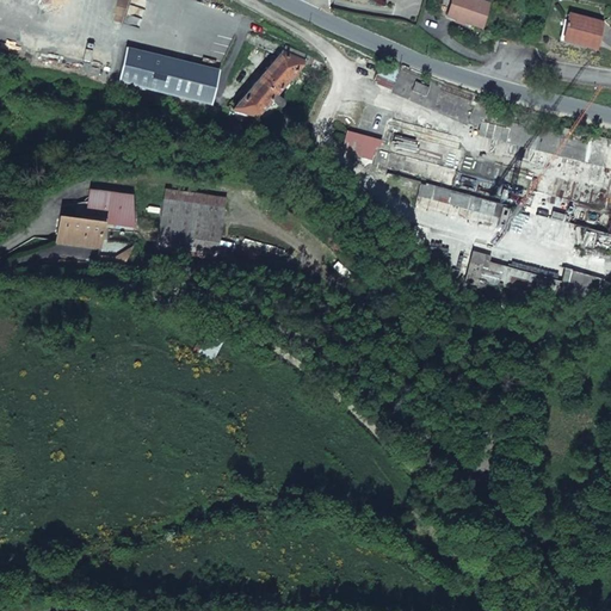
[(458,18),(462,19),(462,22),(480,28),(489,2),(480,0),(450,0),(445,16),(455,19),(458,18)]
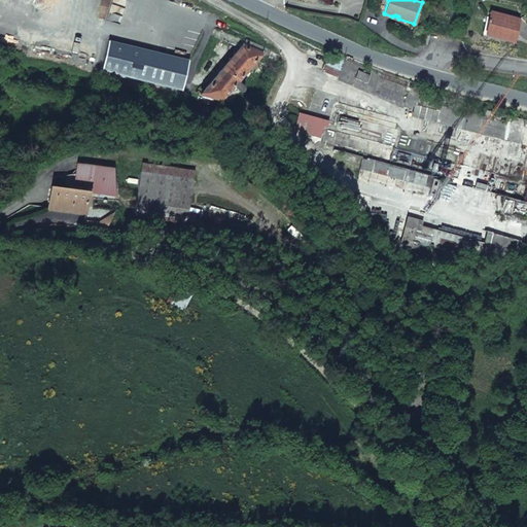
[(518,20),(490,12),(485,31),(510,38),(513,29),(516,30),(518,20)]
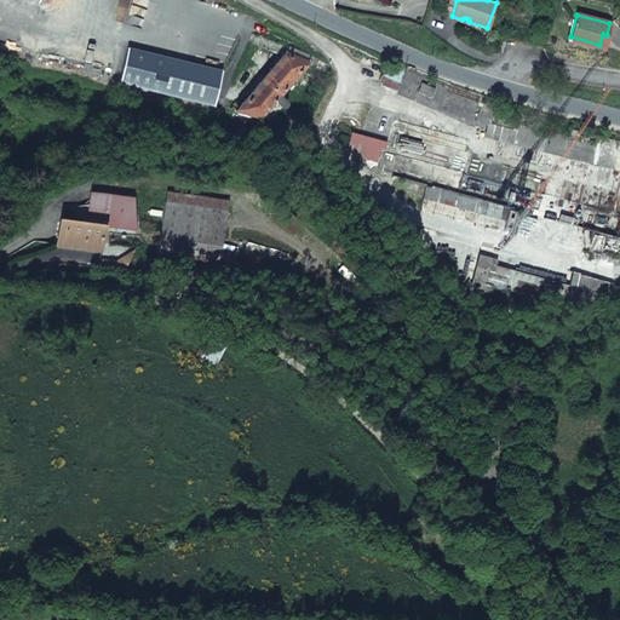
[(600,45),(570,36),(569,40),(603,49),(603,46),(600,45)]
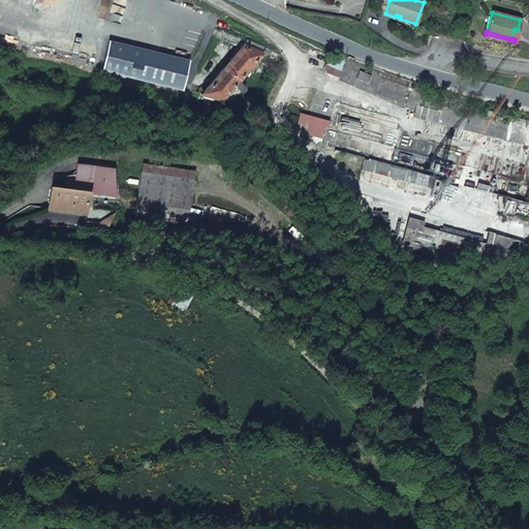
[(427,35),(424,43),(429,45),(433,36),(428,34),(427,35)]
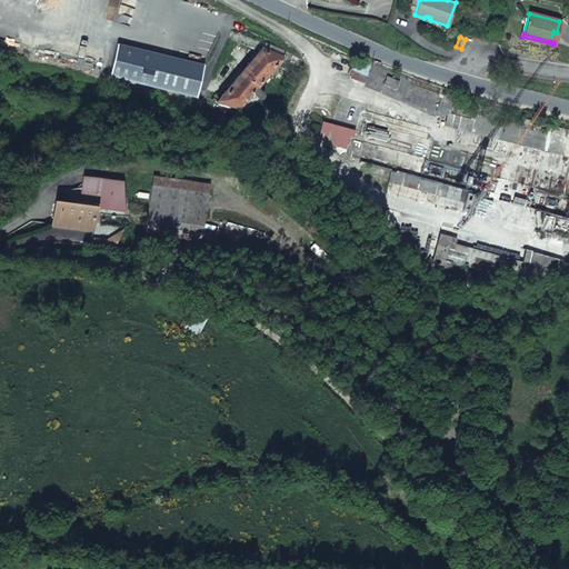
[(151,53),(118,45),(109,76),(192,96),(197,90),(202,66),(151,53)]
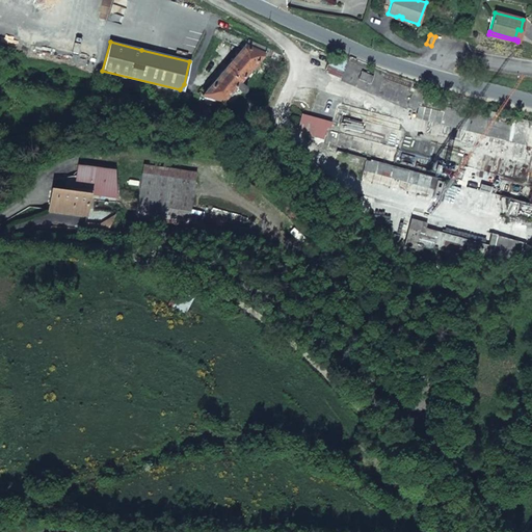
[(141,50),(189,61),(190,53),(143,42),(141,50)]
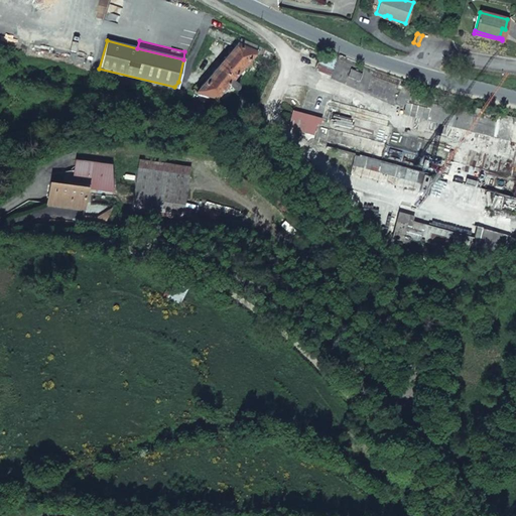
[(263,49),(242,40),(238,44),(255,51),(257,52),(260,53),(263,49)]
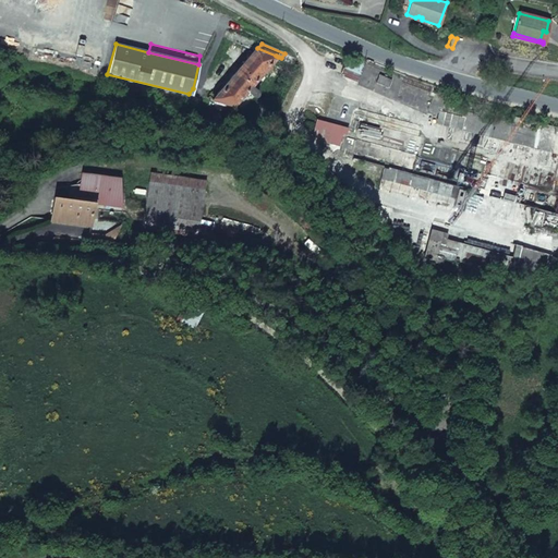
[(252,86),(278,57),(276,56),(257,48),(213,98),(211,100),(233,106),(246,92),(254,97),(255,97),(257,96),(258,95),(258,93),(258,92),(252,86)]
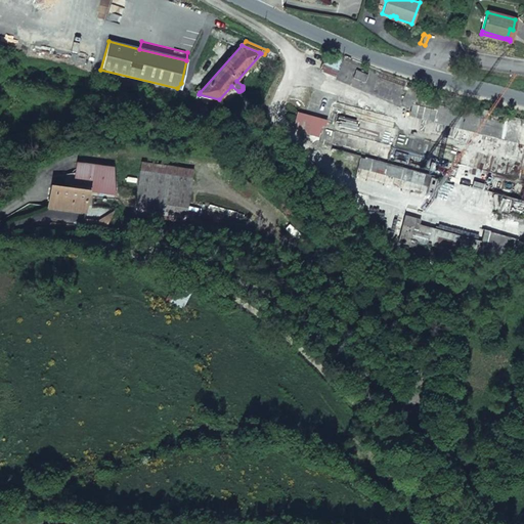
[(336,79),(343,60),(330,54),(322,73),(336,79)]
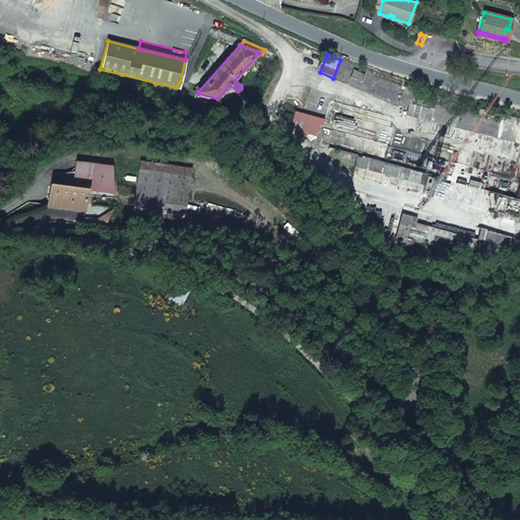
[(333,78),(398,106),(399,104),(409,107),(406,117),(519,144),(519,118),(479,109),(480,106),(434,94),(433,95),(413,90),(413,89),(401,84),(403,78),(389,74),(341,58),(340,60),(333,78)]
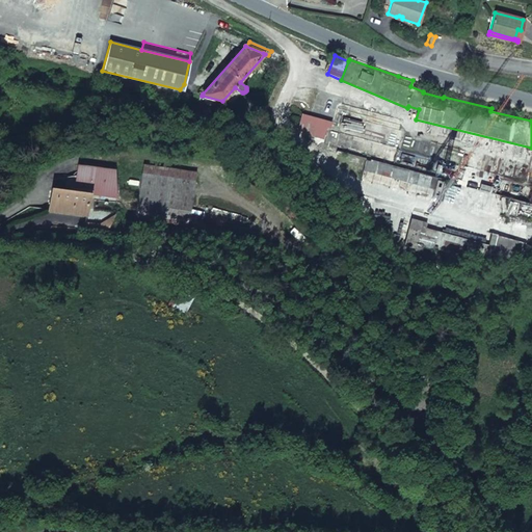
[(330,123),(301,115),(298,129),(323,135),(325,127),(329,128),(330,123)]
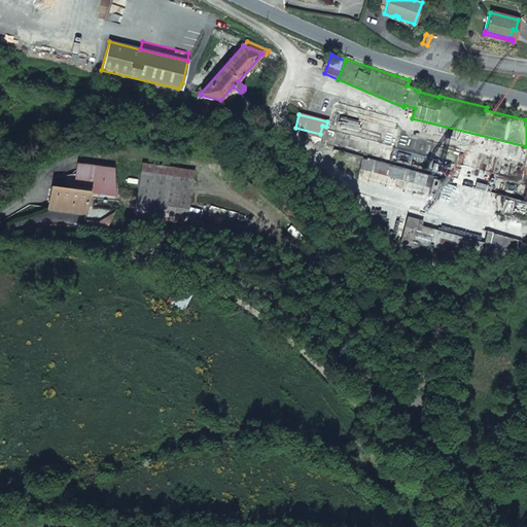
[(140,171),(192,177),(194,169),(141,162),(140,171)]
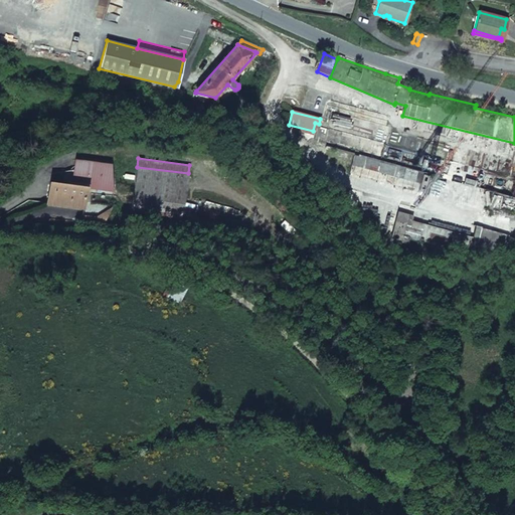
[(74,161),(71,185),(87,187),(87,188),(113,192),(112,166),(74,161)]
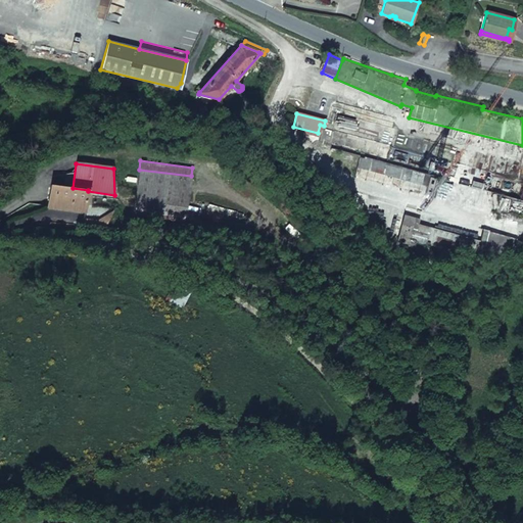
[(191,176),(139,170),(134,209),(186,217),(191,176)]
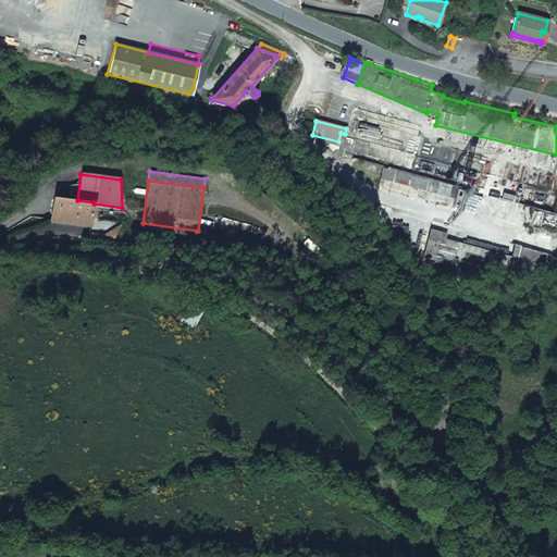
[(77,200),(53,198),(51,221),(90,225),(94,203),(94,202),(77,200)]
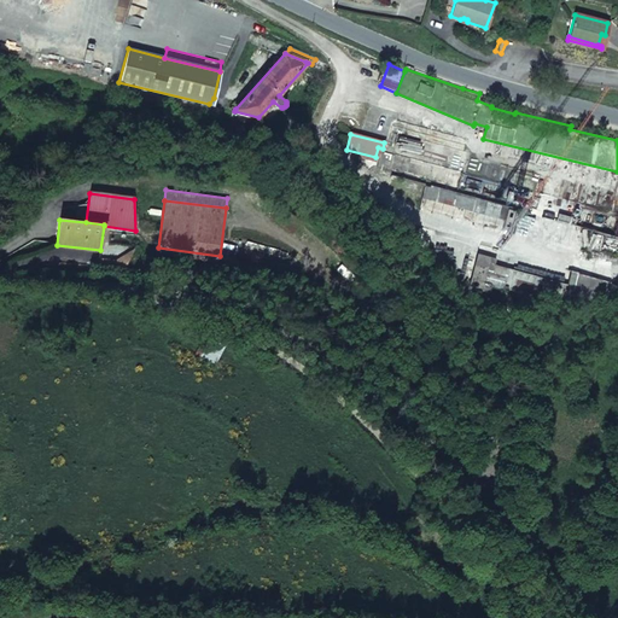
[(478,260),(473,278),(471,286),(487,290),(488,285),(494,264),(478,260)]
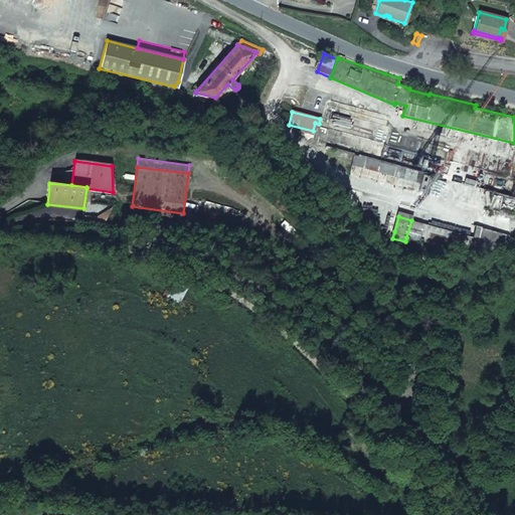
[(465,235),(411,220),(406,237),(462,252),(463,250),(474,253),(475,248),(481,228),(481,227),(468,224),(465,235)]
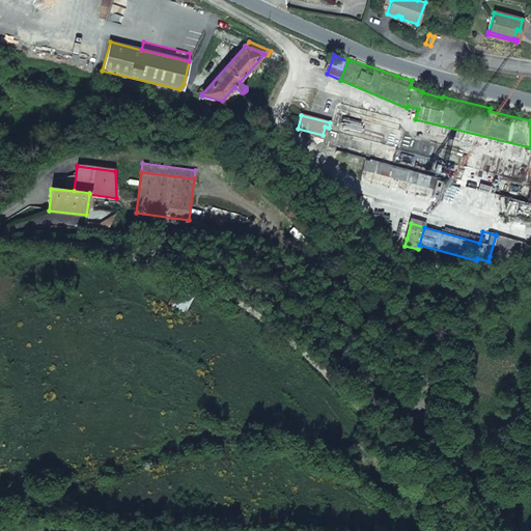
[(496,235),(490,256),(491,257),(492,259),(496,259),(499,258),(499,257),(503,256),(503,257),(508,255),(508,254),(522,251),(524,243),(496,235)]
